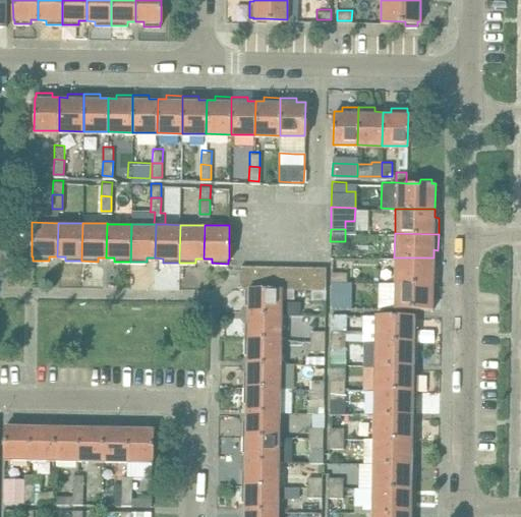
[(394,257),(394,282),(438,283),(438,267),(433,266),(433,257),(394,257)]
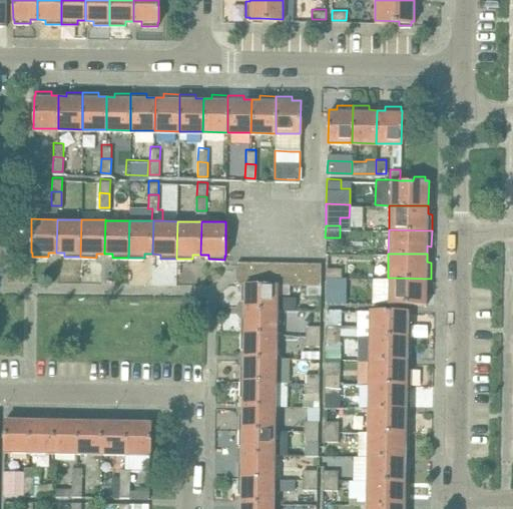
[(236,260),(236,283),(244,283),(247,283),(248,260),(236,260)]
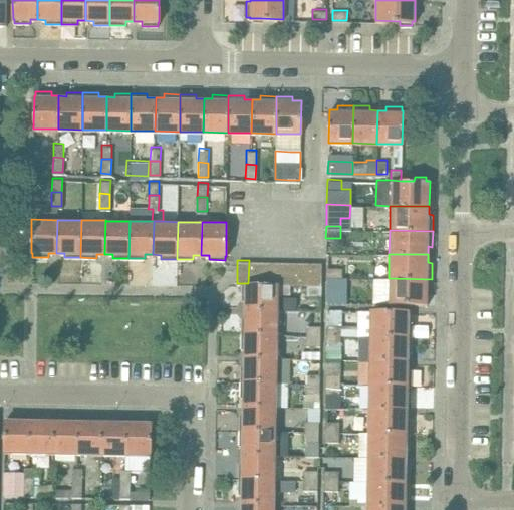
[(248,283),(260,283),(261,261),(249,260),(248,283)]
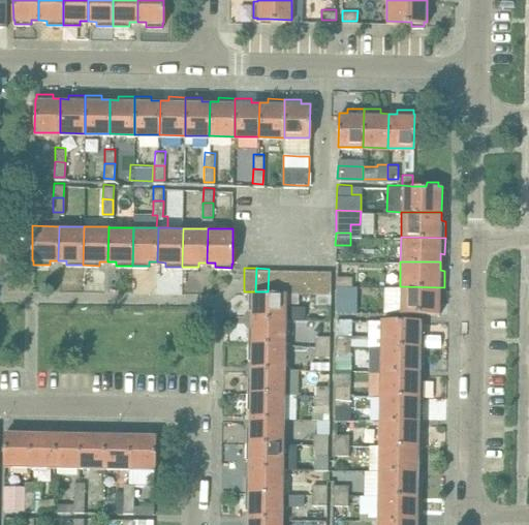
[(268,291),(280,292),(281,269),(269,269),(268,291)]
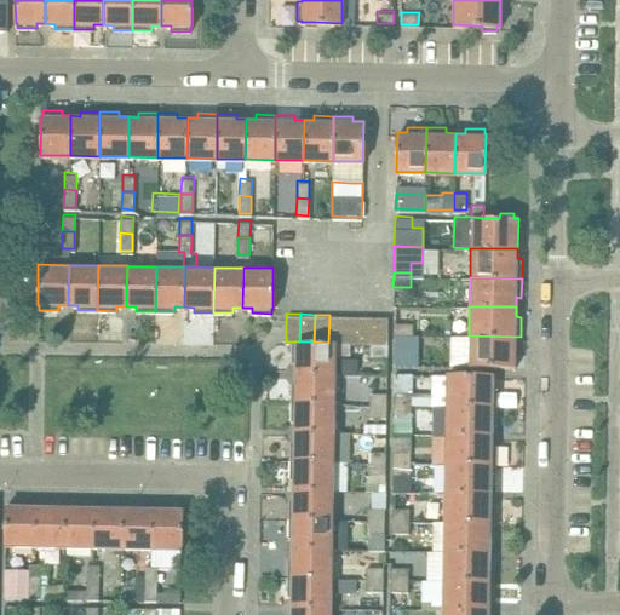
[(336,343),(343,343),(344,315),(329,315),(328,343),(336,343)]
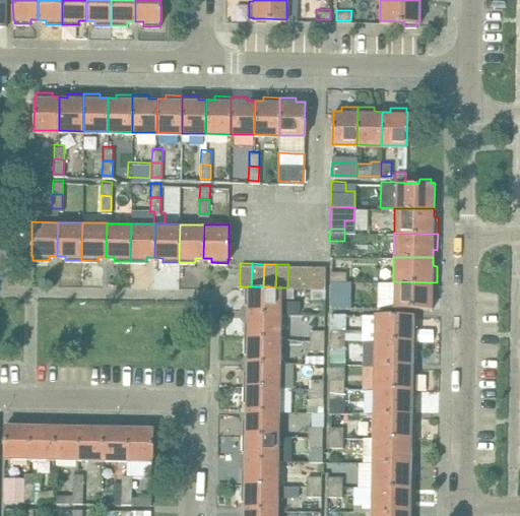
[(300,287),(301,264),(288,264),(287,287),(294,287),(300,287)]
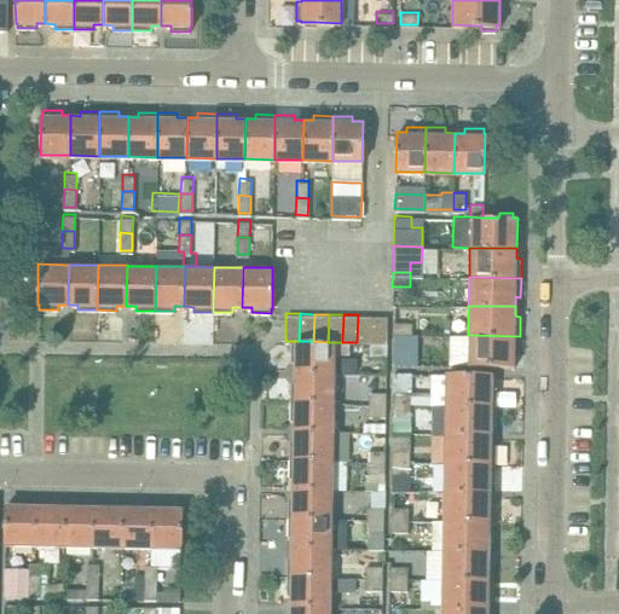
[(358,314),(357,342),(370,342),(371,342),(372,316),(358,314)]
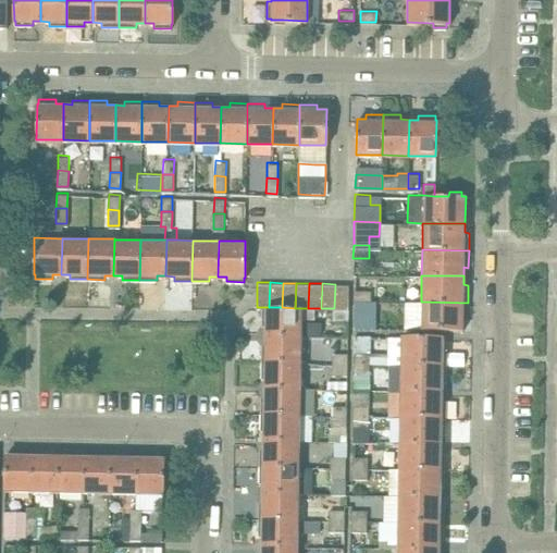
[(335,284),(334,308),(348,309),(349,284),(335,284)]
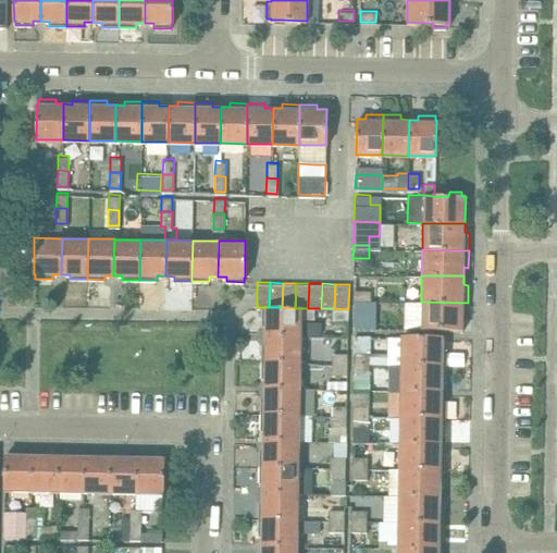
[(355,289),(355,299),(370,300),(371,289),(355,289)]
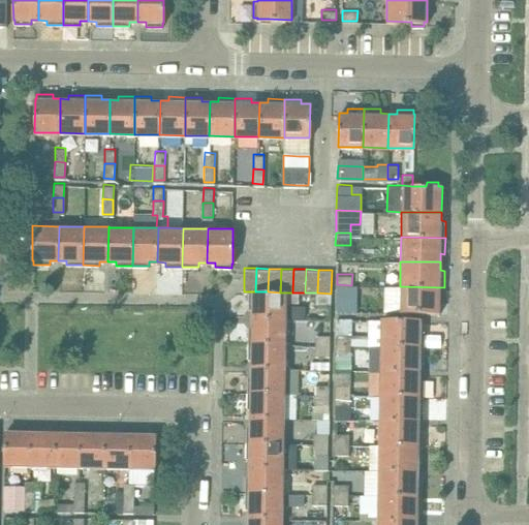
[(337,284),(337,295),(351,295),(351,285),(337,284)]
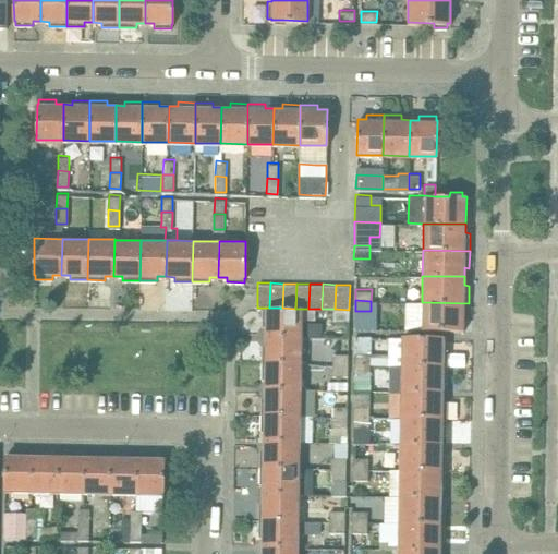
[(421,327),(421,328),(463,329),(463,320),(468,320),(469,303),(422,302),(421,327)]
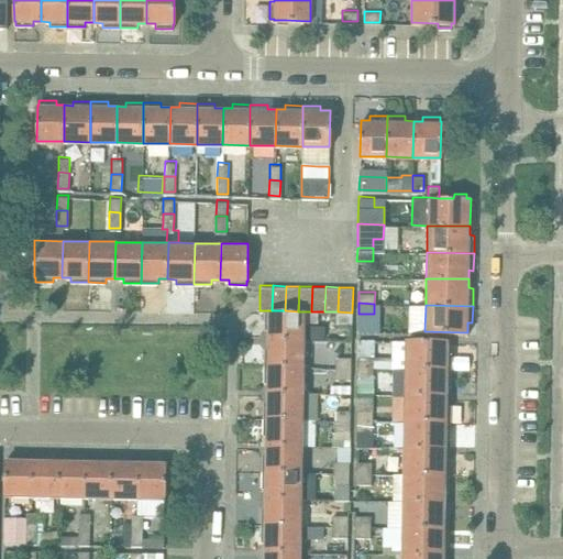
[(264,311),(264,329),(268,329),(268,338),(305,338),(305,321),(318,321),(318,311),(311,311),(305,311),(298,311),(285,310),(272,310),(268,310),(268,311),(264,311)]
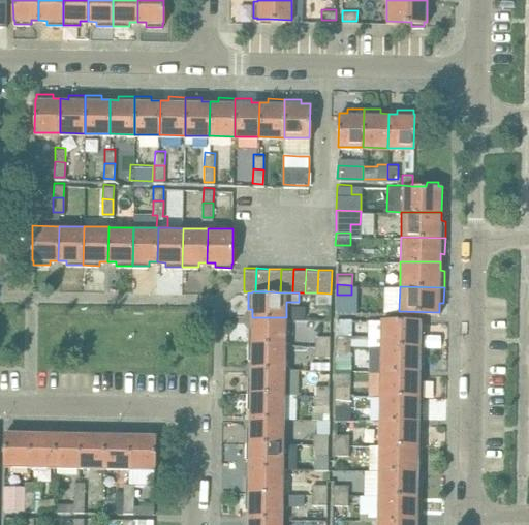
[(331,294),(317,292),(316,292),(316,303),(331,303),(331,294)]
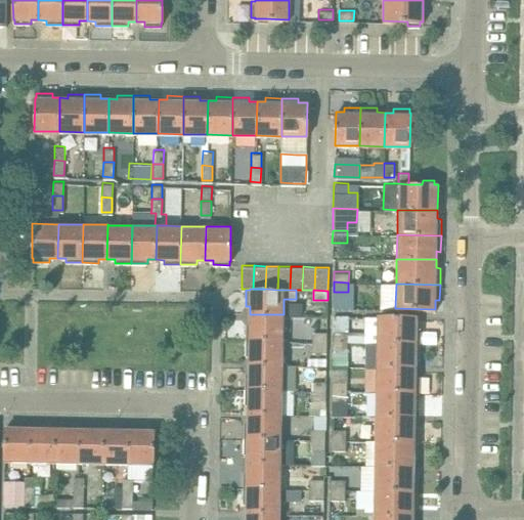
[(246,322),(245,339),(282,339),(284,314),(250,314),(250,322),(246,322)]
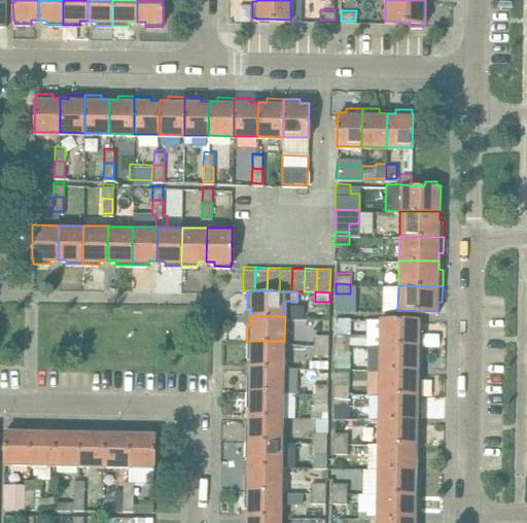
[(366,317),(366,343),(422,344),(423,327),(419,327),(419,318),(366,317)]
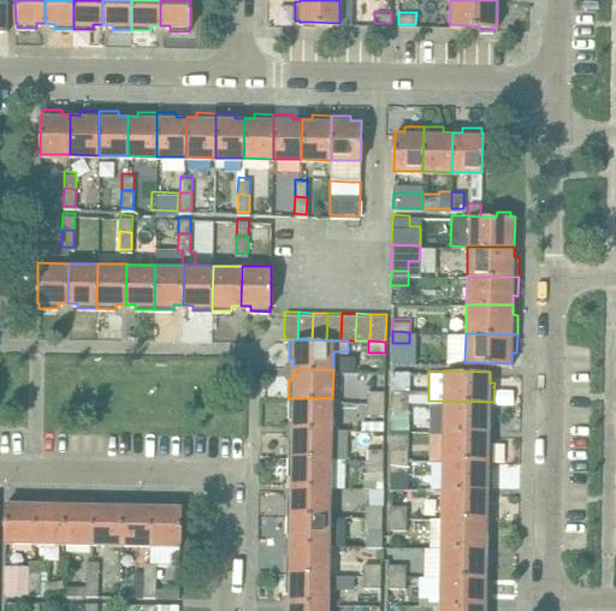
[(367,389),(367,399),(384,399),(385,389),(367,389)]
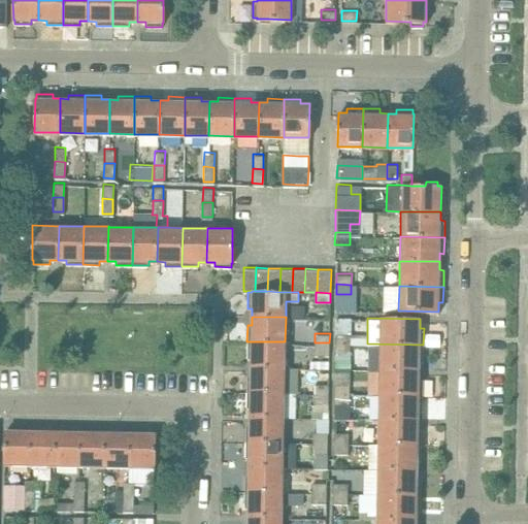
[(335,333),(334,342),(350,344),(350,333),(335,333)]
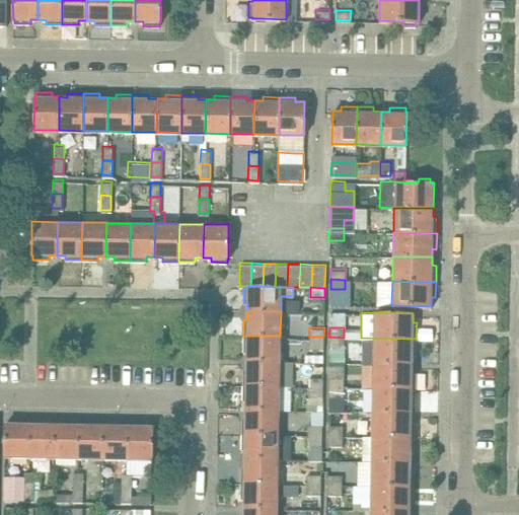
[(242,336),(242,352),(246,352),(246,360),(280,360),(280,336),(242,336)]
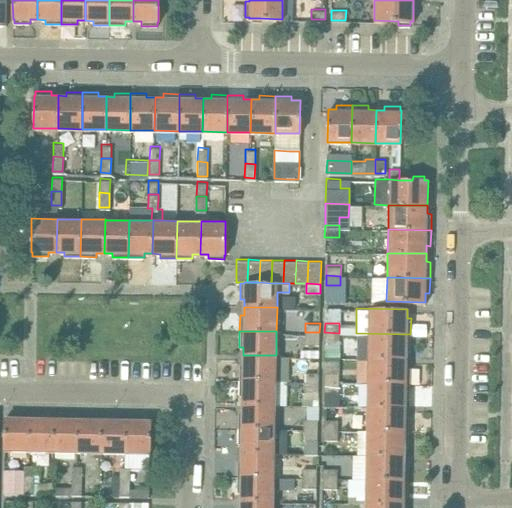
[(319,342),(319,332),(305,332),(305,342),(319,342)]
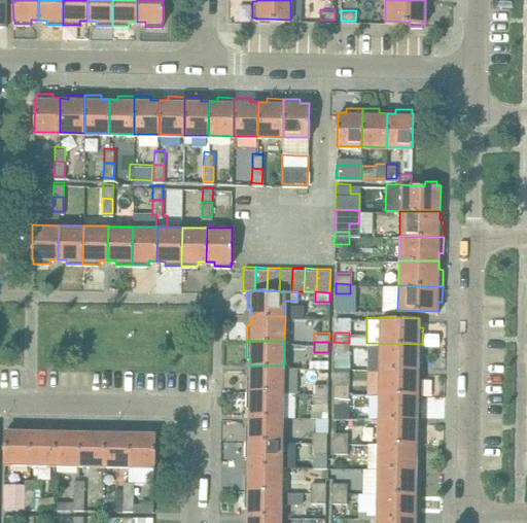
[(334,342),(334,352),(349,352),(349,343),(334,342)]
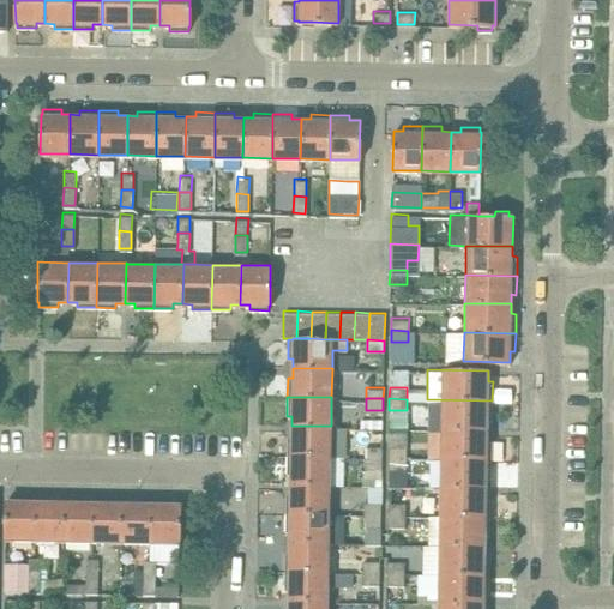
[(427,399),(427,428),(487,429),(487,420),(492,420),(492,401),(427,399)]
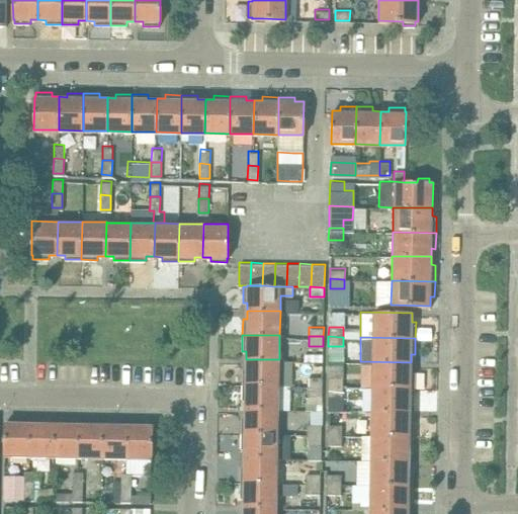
[(241,367),(241,383),(278,383),(279,368),(279,359),(246,359),(246,367),(241,367)]
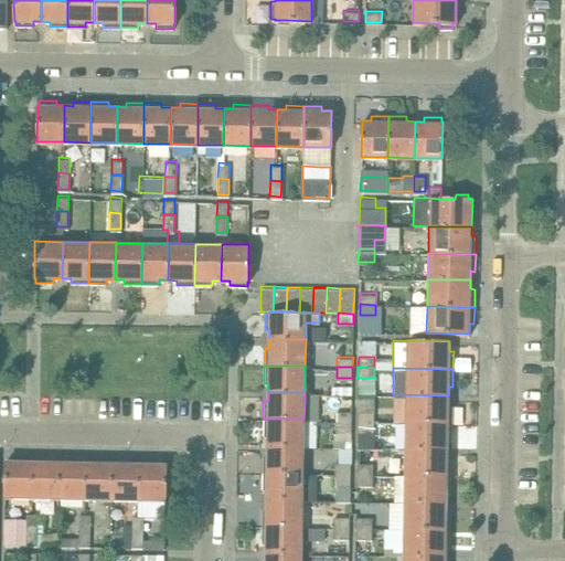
[(393,394),(393,421),(405,421),(452,422),(452,404),(448,404),(448,395),(393,394)]
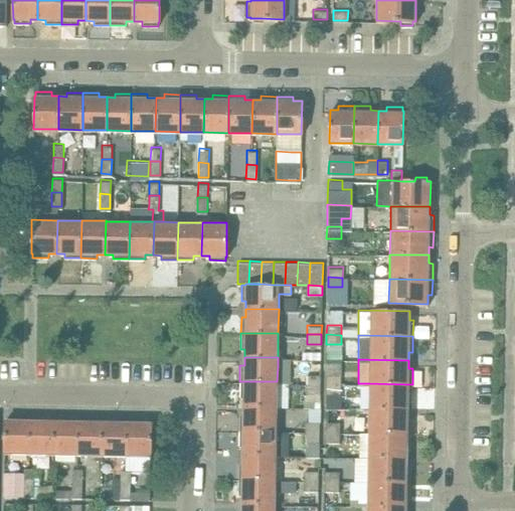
[(306,373),(306,382),(320,382),(321,373),(306,373)]
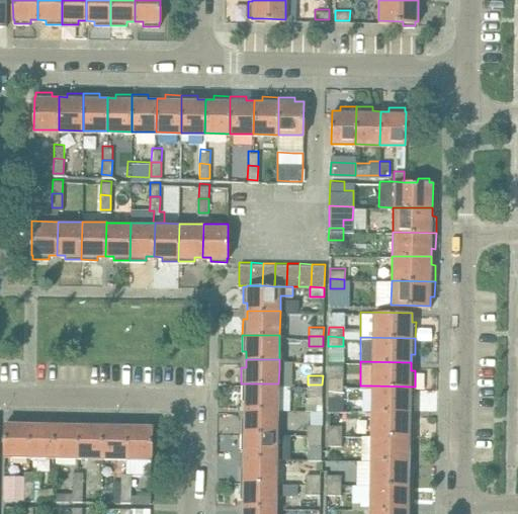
[(328,375),(328,384),(342,386),(342,375),(328,375)]
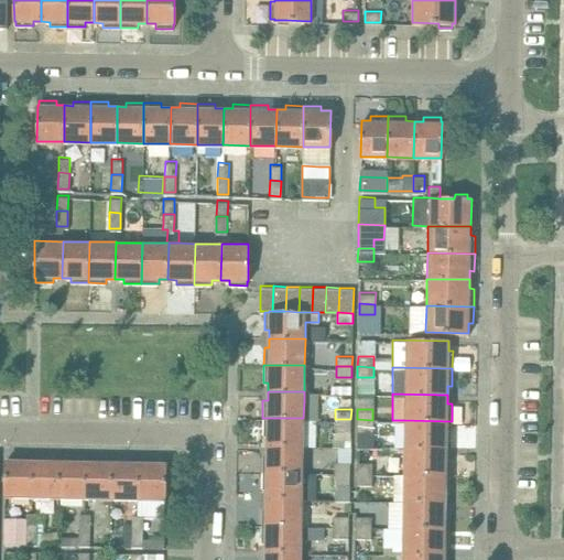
[(262,418),(262,435),(267,435),(267,444),(303,444),(303,418),(262,418)]
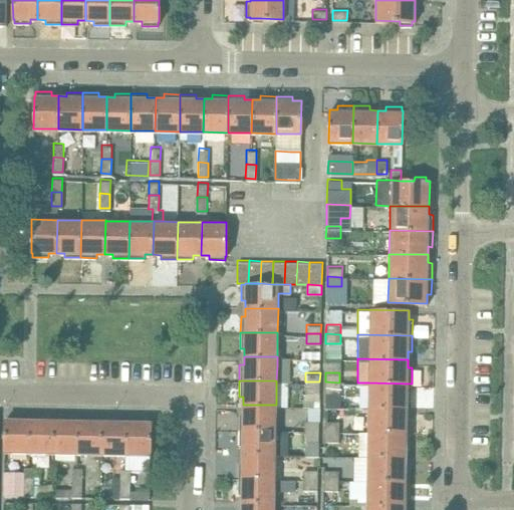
[(319,392),(319,381),(305,381),(305,392),(319,392)]
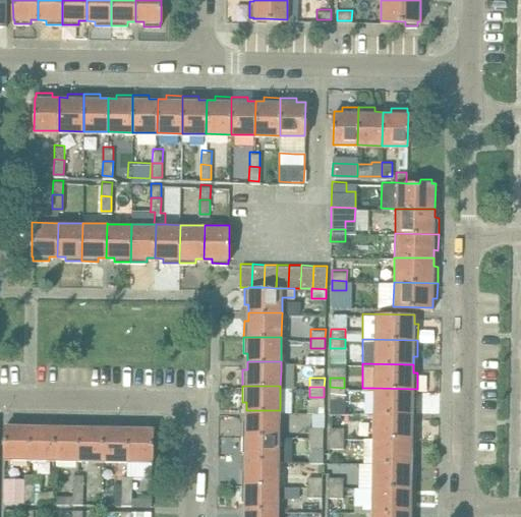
[(330,387),(329,411),(344,411),(344,388),(330,387)]
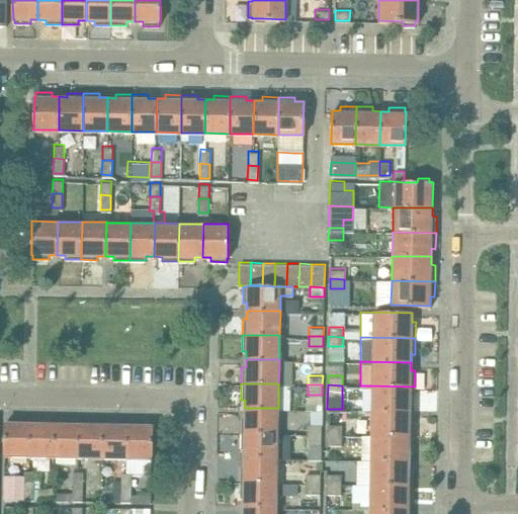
[(371,386),(371,410),(410,411),(410,403),(414,403),(415,387),(371,386)]
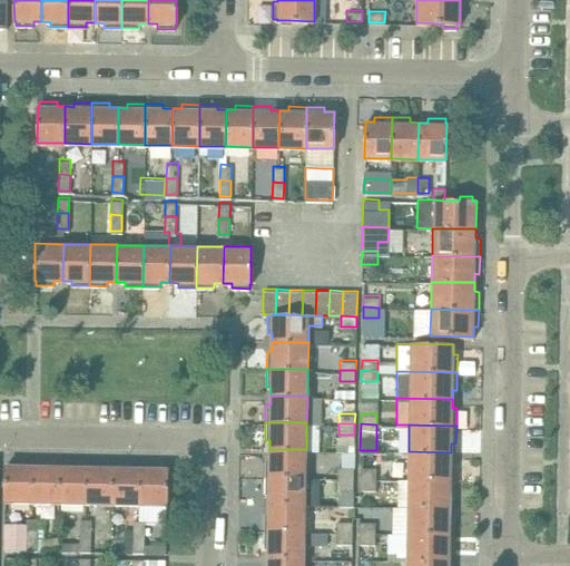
[(264,458),(264,476),(305,476),(306,449),(269,449),(268,458),(264,458)]
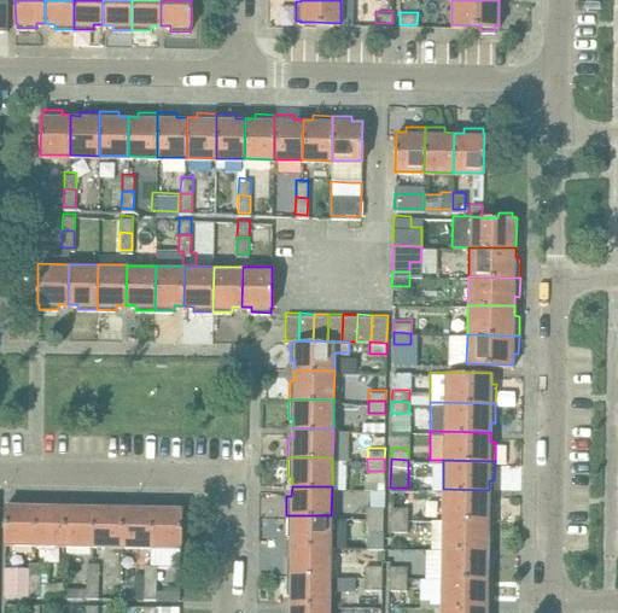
[(443,489),(442,518),(494,519),(494,500),(489,500),(489,490),(443,489)]
